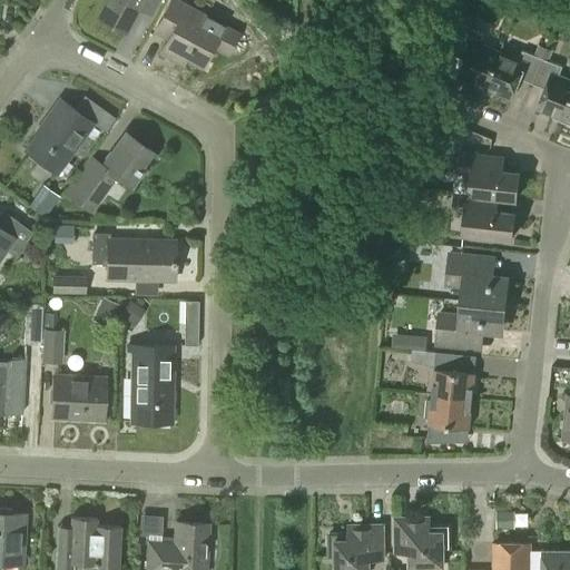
[(157,0),(106,0),(97,18),(125,32),(138,7),(150,13),(157,0)]
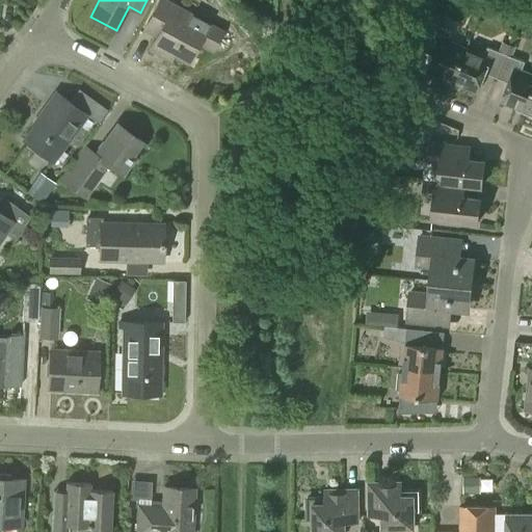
[(203,32),(189,24),(193,17),(162,0),(159,0),(145,27),(158,34),(150,49),(162,55),(165,50),(188,62),(198,44),(213,51),(222,32),(211,26),(205,28),(203,32)]
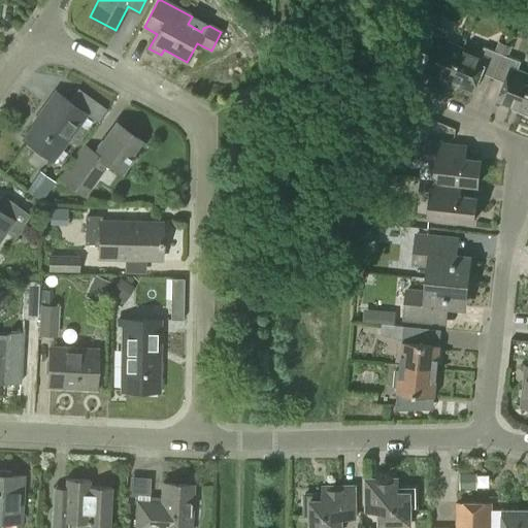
[(449,32),(414,19),(411,44),(432,53),(425,72),(446,80),(444,83),(449,84),(463,47),(446,40),(449,32)]
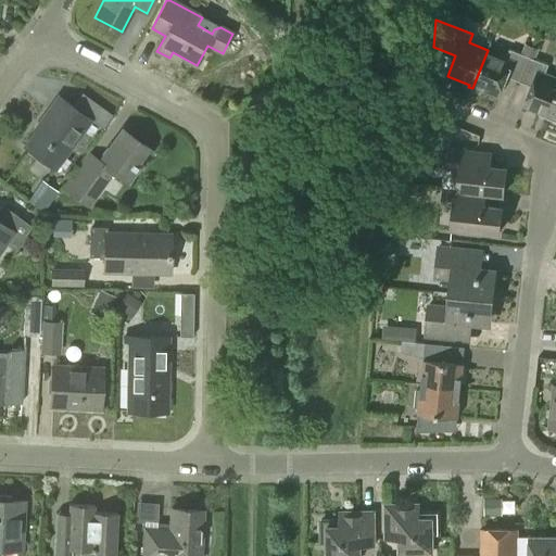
[(519,81),(529,57),(509,49),(506,58),(488,50),(472,88),(477,90),(478,88),(500,97),(507,76),(519,81)]
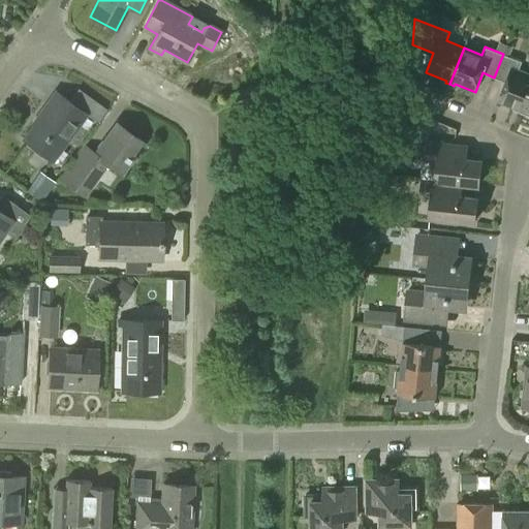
[(522,114),(528,95),(528,73),(519,70),(522,62),(503,54),(494,78),(505,83),(498,101),(519,110),(518,112),(522,114)]
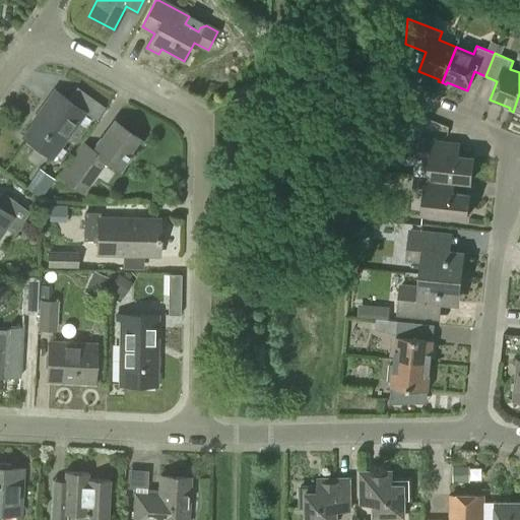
[(51,157),(84,112),(55,89),(31,121),(34,123),(23,137),(51,157)]
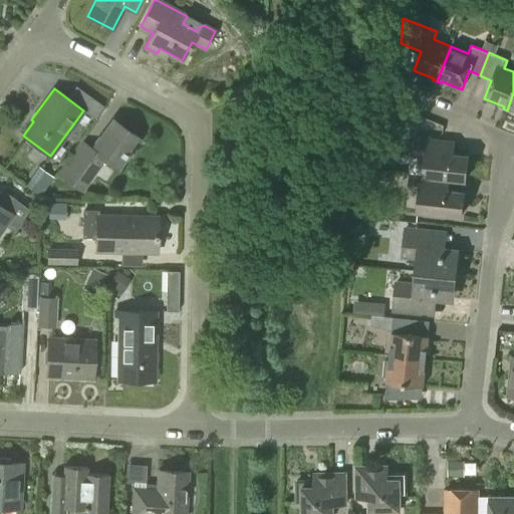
[(117,168),(139,138),(113,119),(85,159),(75,152),(59,174),(81,190),(103,158),(117,168)]
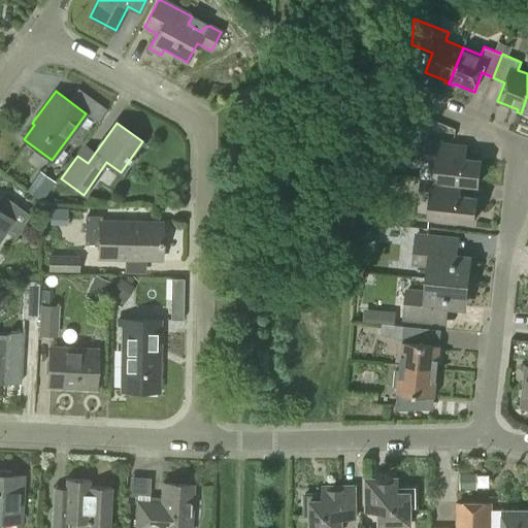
[(481,160),(453,157),(455,144),(428,141),(426,160),(421,159),(419,178),(422,178),(435,180),(447,182),(479,185),(481,160)]
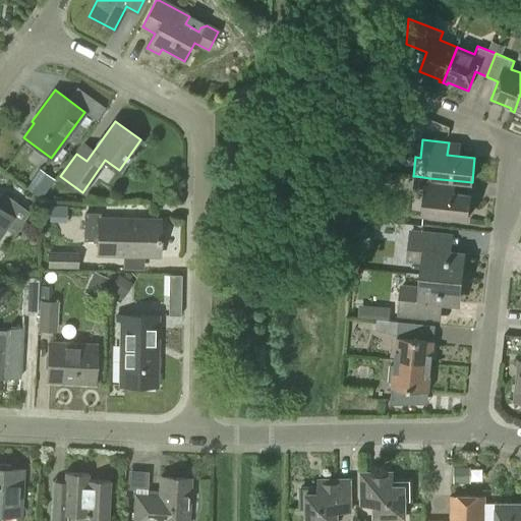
[(54,180),(39,169),(30,181),(25,187),(41,198),(54,180)]
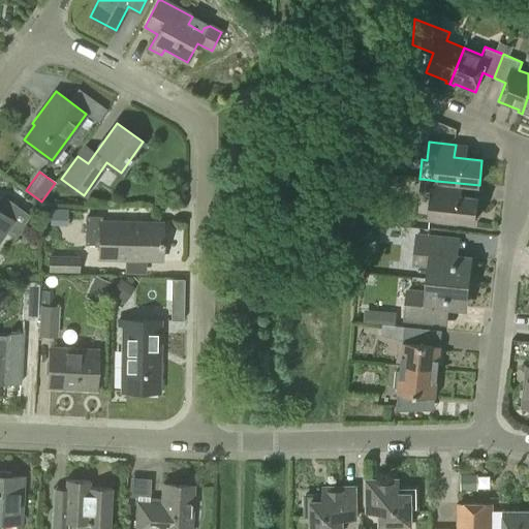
[(400,191),(401,180),(389,178),(386,189),(400,191)]
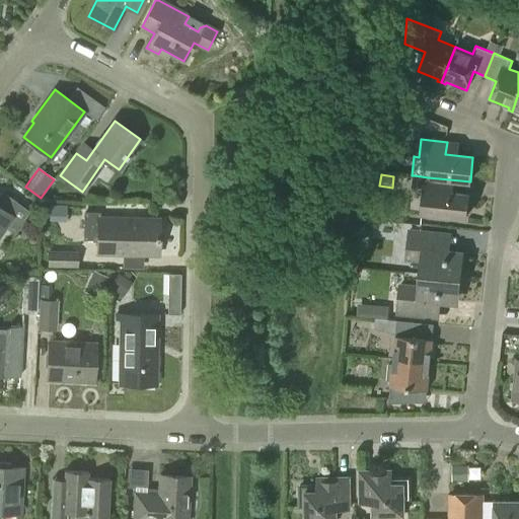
[(415,175),(411,212),(466,218),(468,194),(438,191),(439,178),(428,177),(415,175)]
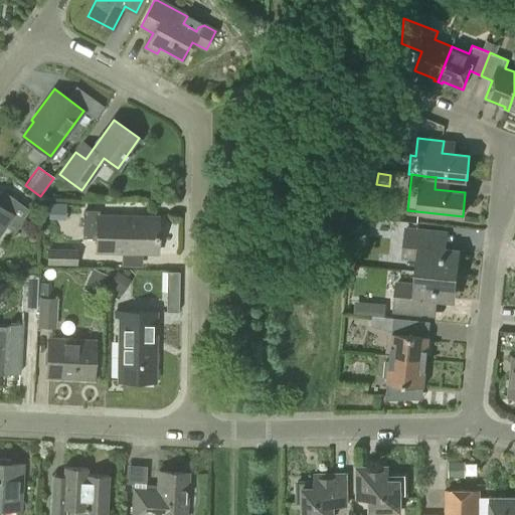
[(0,199),(0,232),(5,225),(14,232),(30,210),(5,192),(0,199)]
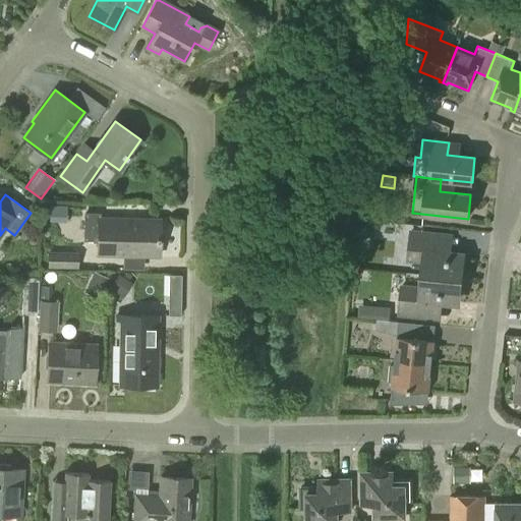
[(50,204),(50,219),(67,220),(67,205),(50,204)]
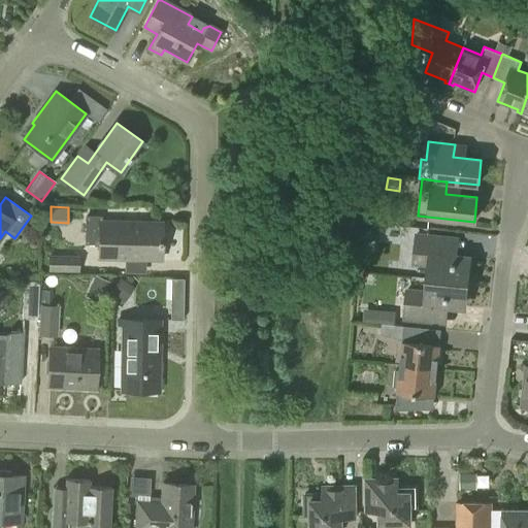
[(161,259),(161,254),(161,223),(101,221),(101,216),(85,215),(85,243),(94,243),(94,245),(99,245),(99,258),(161,259)]
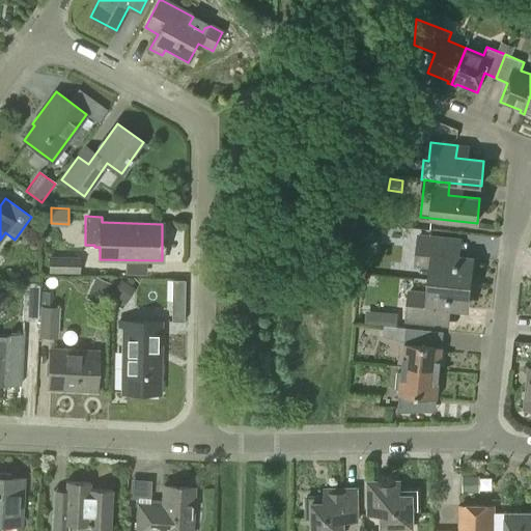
[(429,280),(471,284),(474,258),(448,256),(450,240),(419,236),(416,264),(435,267),(434,280),(429,280)]
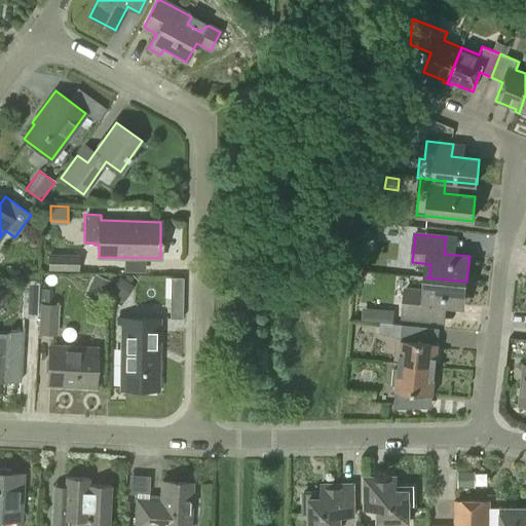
[(79,271),(79,255),(48,255),(48,270),(79,271)]
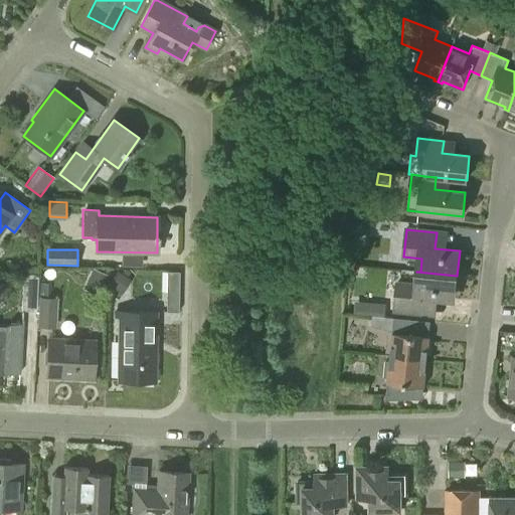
[(108,276),(93,269),(89,280),(103,286),(108,276)]
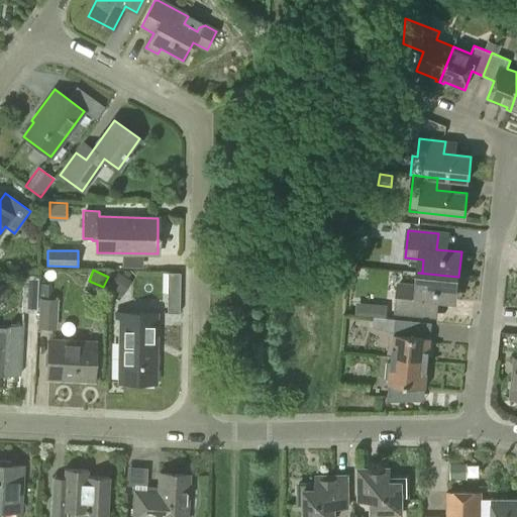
[(118,292),(127,278),(118,272),(108,286),(118,292)]
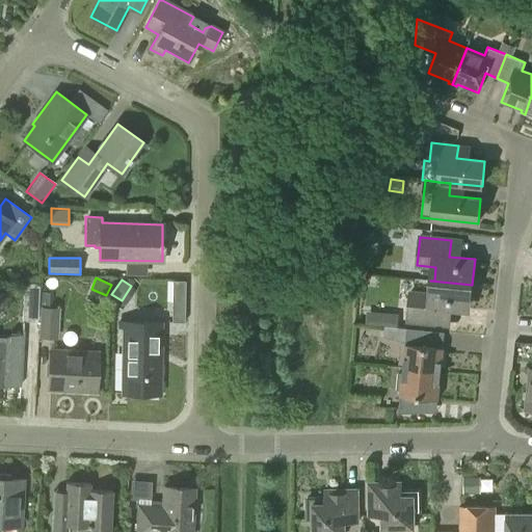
[(472,286),(472,285),(430,281),(429,295),(409,292),(406,321),(437,324),(440,308),(466,311),(468,286),(472,286)]
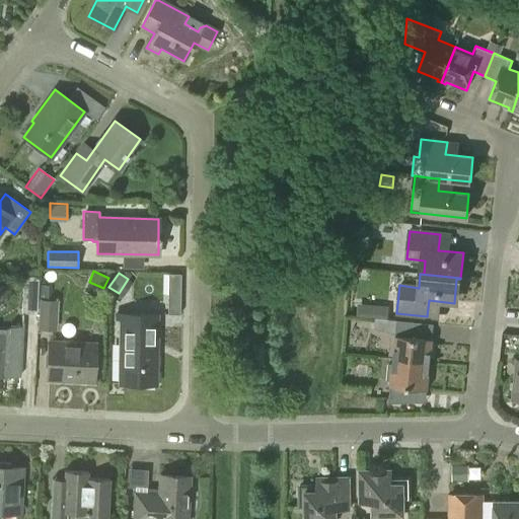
[(36,311),(38,277),(25,276),(25,278),(22,277),(21,312),(33,312),(33,310),(36,311)]
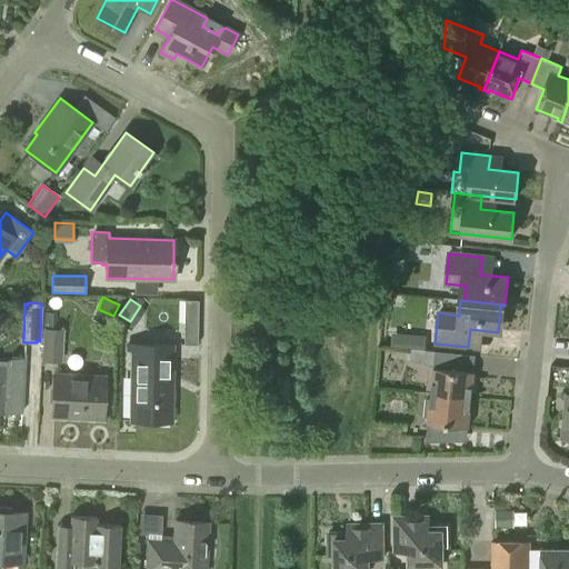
[(42,328),(43,328),(56,328),(56,312),(42,312),(42,328)]
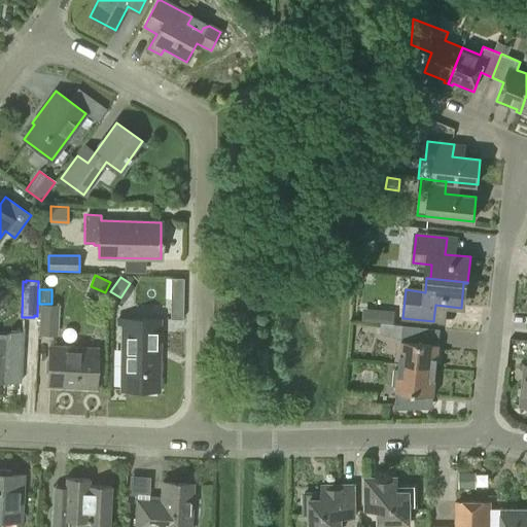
[(183,299),(170,299),(170,319),(182,319),(183,299)]
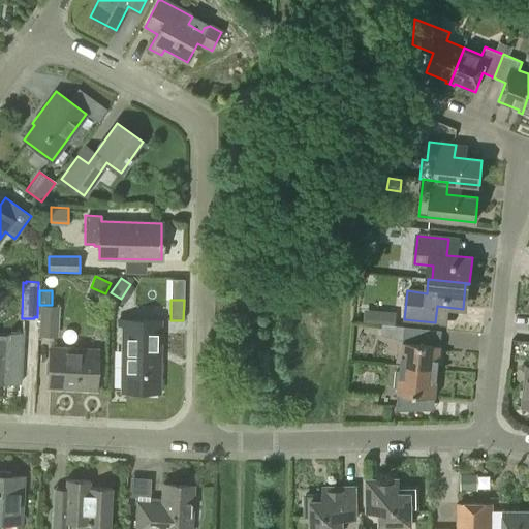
[(58,336),(59,306),(40,305),(38,335),(58,336)]
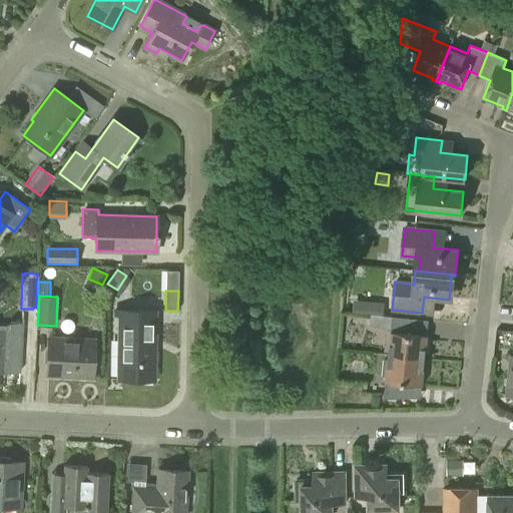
[(383,316),(384,303),(371,302),(370,314),(383,316)]
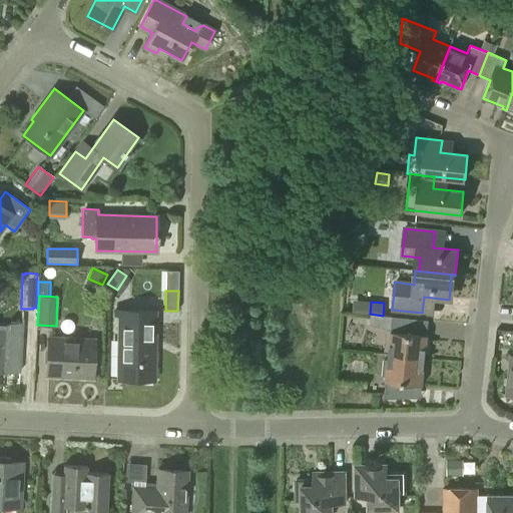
[(154,338),(154,323),(150,323),(150,311),(114,311),(114,314),(119,314),(118,379),(153,380),(154,347),(152,346),(152,338),(154,338)]
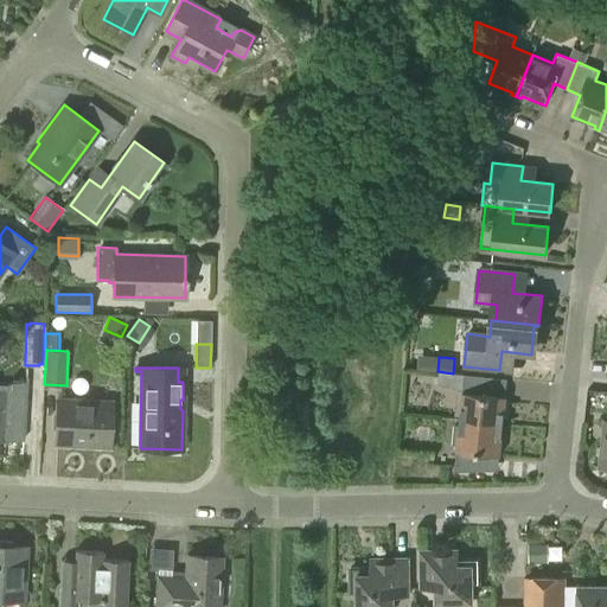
[(460,419),(503,423),(506,397),(483,395),(484,377),(465,375),(462,397),(458,396),(455,415),(460,415),(460,419)]
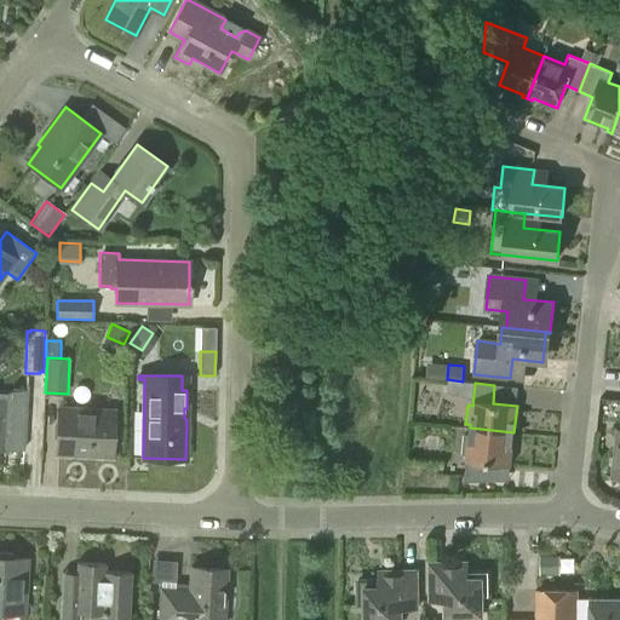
[(24,449),(27,390),(11,390),(6,394),(0,392),(0,445),(4,446),(3,448),(24,449)]
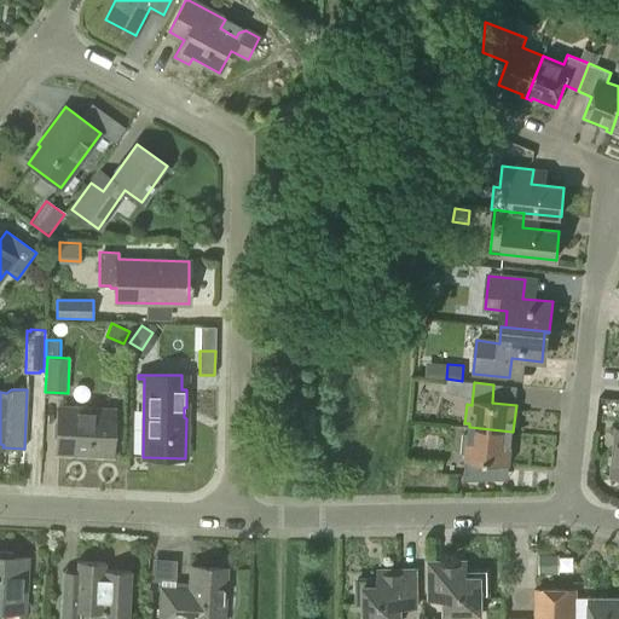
[(110,455),(113,410),(58,408),(57,453),(110,455)]
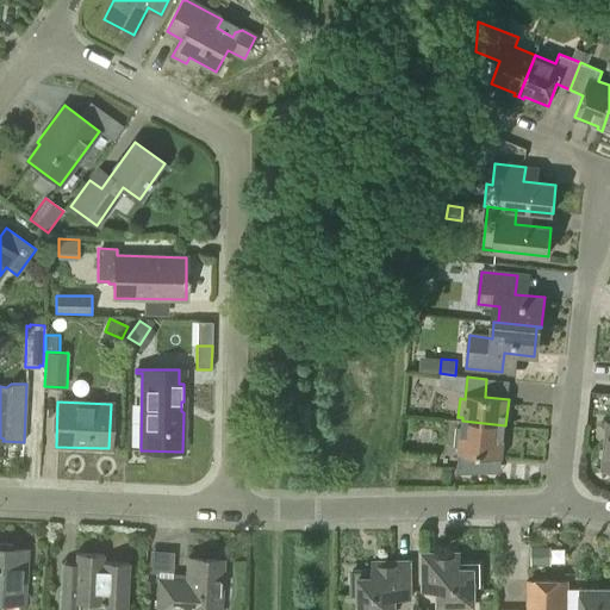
[(502,459),(505,425),(462,421),(462,428),(456,428),(455,447),(460,447),(458,470),(477,471),(481,456),(502,459)]
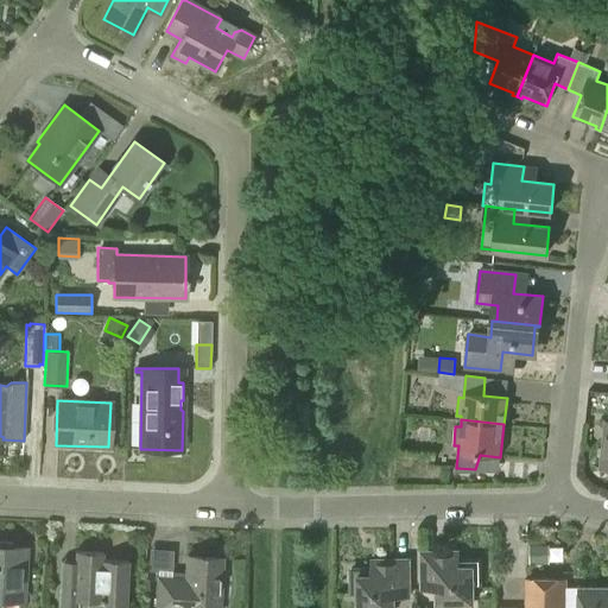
[(0,607),(1,607),(1,605),(18,606),(18,601),(23,601),(25,549),(12,548),(12,543),(0,542),(0,607)]
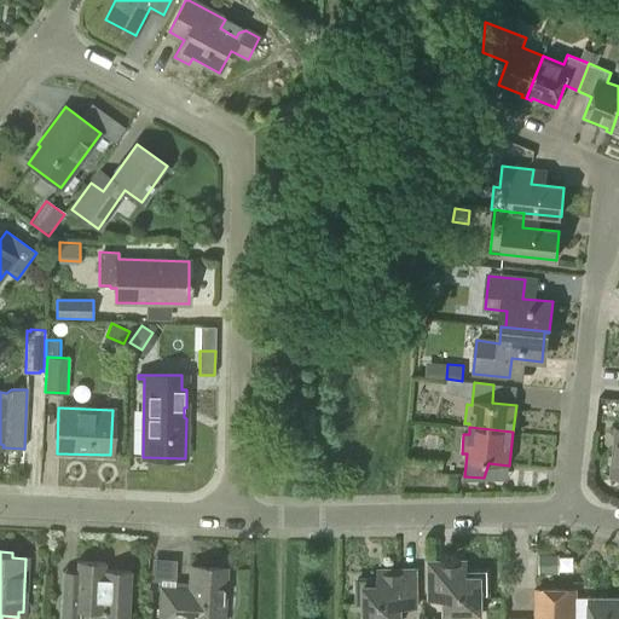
[(539,557),(539,577),(559,577),(559,557),(539,557)]
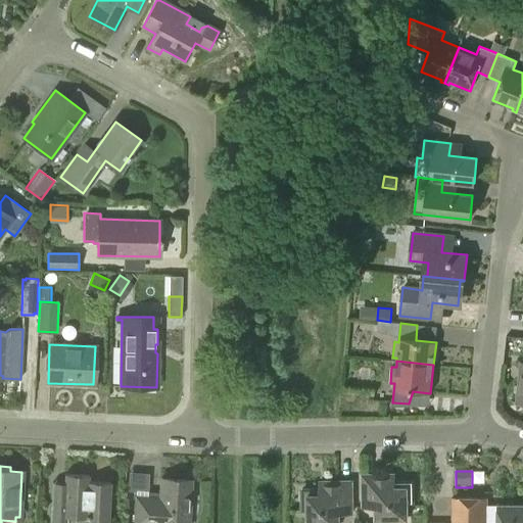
[(132,487),(149,486),(149,473),(132,473),(132,487)]
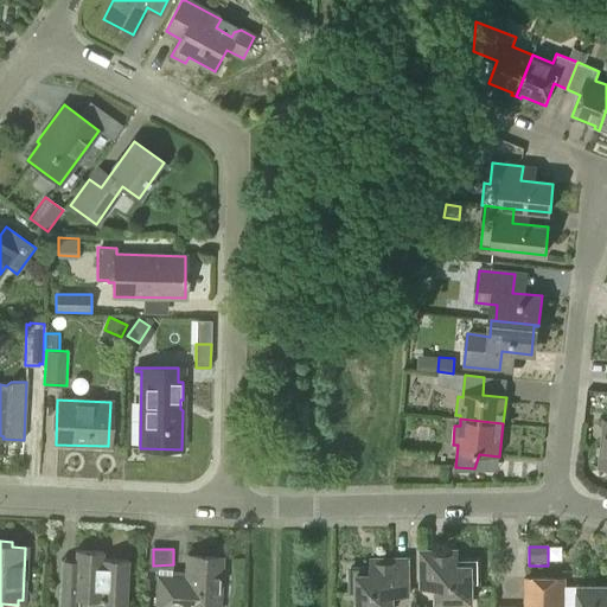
[(75,561),(61,560),(58,606),(70,606),(77,606),(78,600),(100,601),(98,606),(125,606),(128,560),(102,558),(102,551),(76,550),(75,561)]
